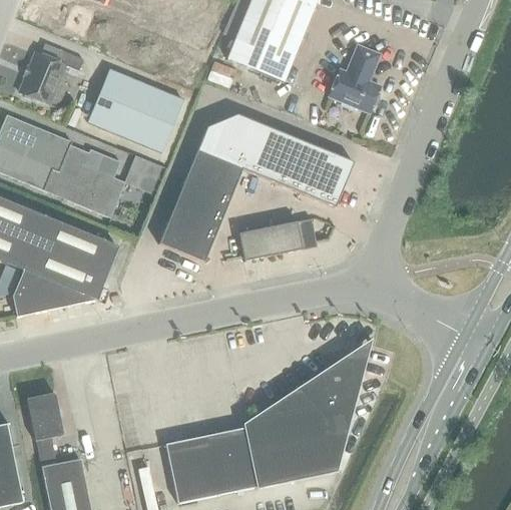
[(40,0),(78,15),(84,0),(40,0)]
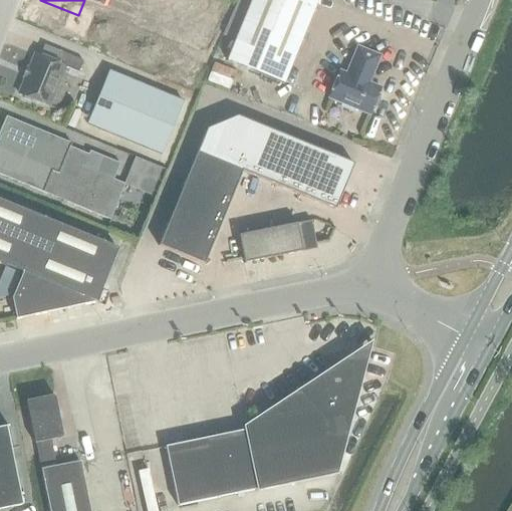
[(107,0),(105,7),(124,15),(131,0),(107,0)]
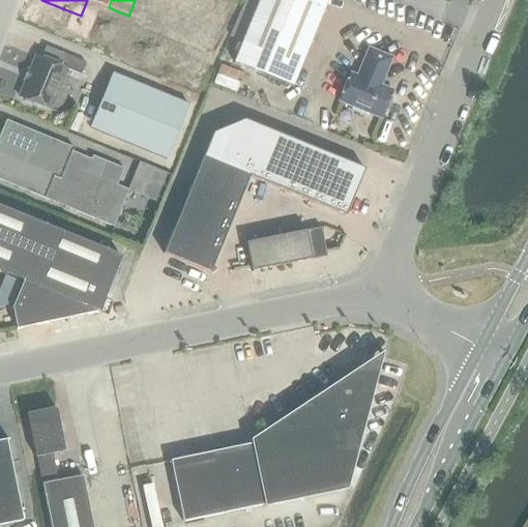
[(149,24),(158,0),(135,0),(128,16),(149,24)]
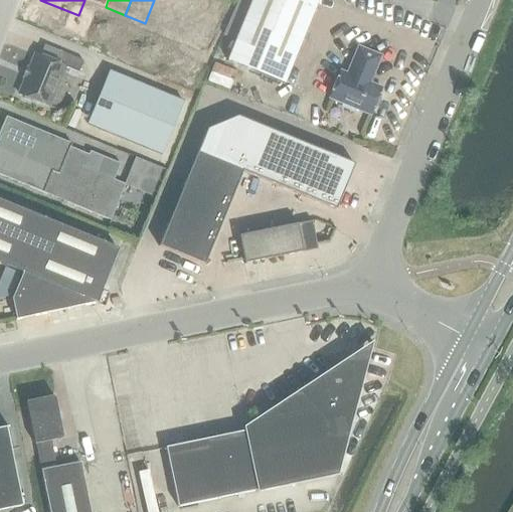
[(154,0),(145,23),(165,31),(177,0),(154,0)]
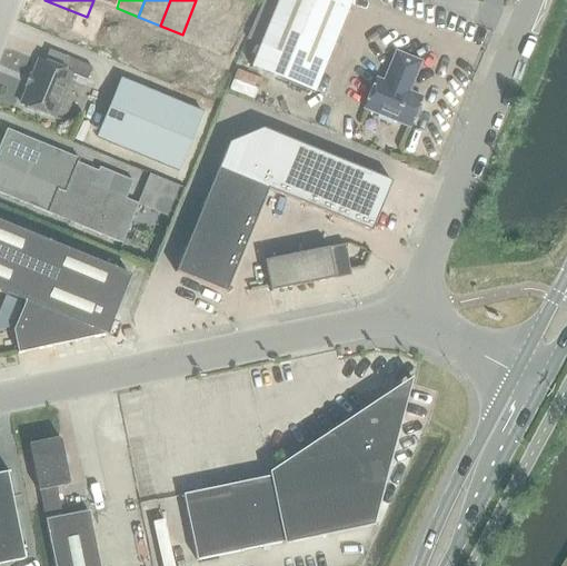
[(196,0),(182,35),(204,43),(222,0),(196,0)]
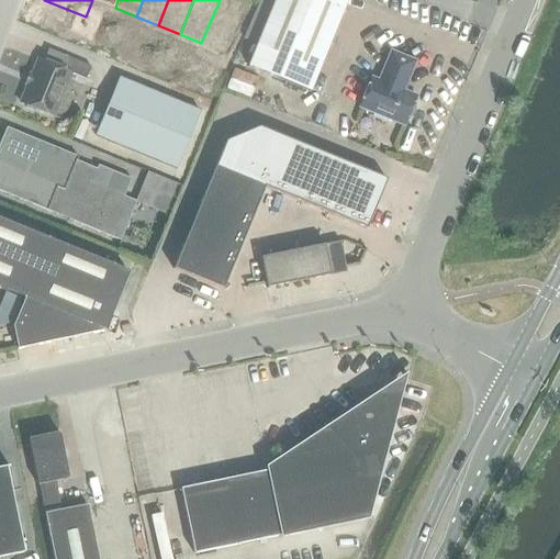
[(275,0),(249,64),(310,89),(346,0),(275,0)]
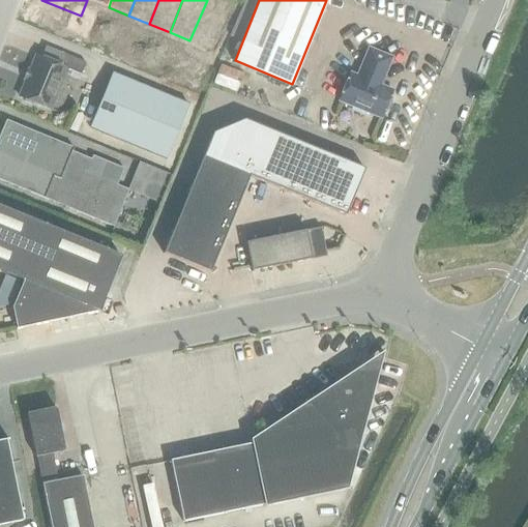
[(392,56),(370,46),(358,74),(351,71),(340,99),(353,105),(352,108),(365,114),(367,110),(382,116),(385,109),(387,110),(391,104),(392,96),(390,95),(393,88),(381,83),(392,56)]
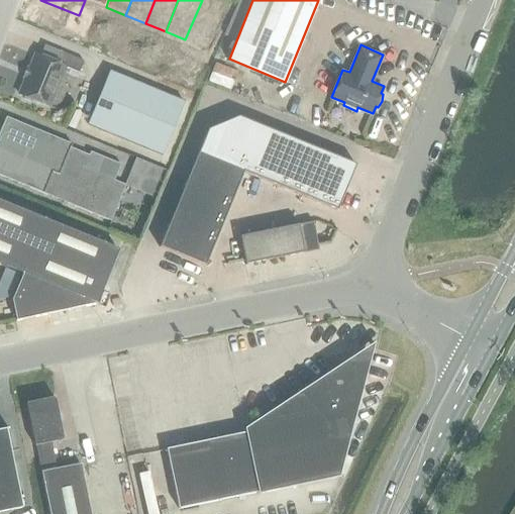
[(80,71),(85,60),(62,49),(58,62),(36,53),(20,92),(24,94),(24,97),(31,100),(34,98),(49,104),(66,65),(80,71)]
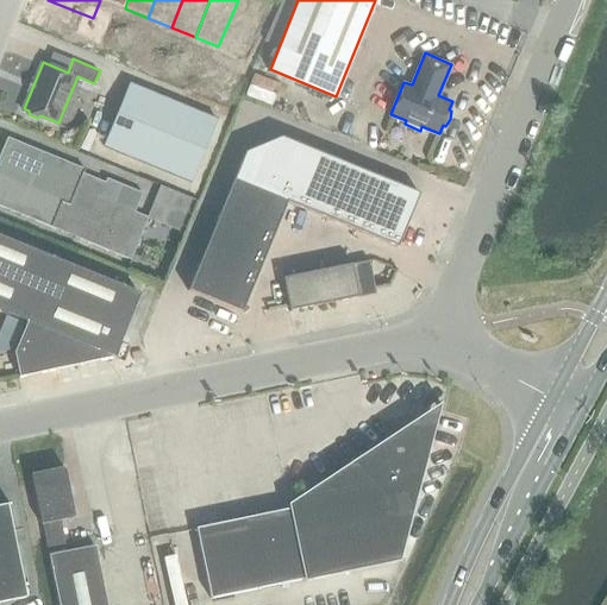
[(130,82),(104,144),(193,181),(218,118),(130,82)]
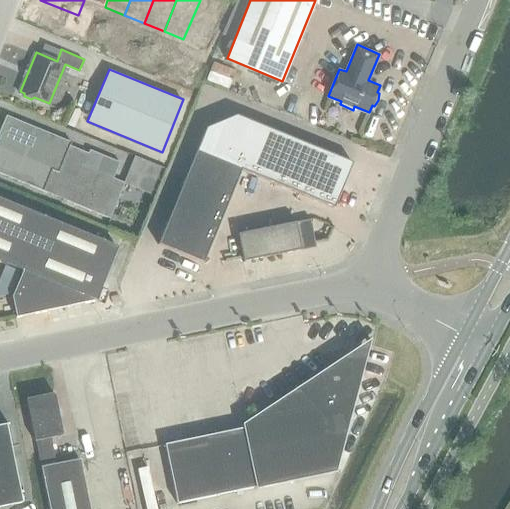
[(72,141),(6,114),(0,129),(0,171),(111,217),(125,181),(114,176),(120,161),(90,148),(89,151),(71,144),(72,141)]
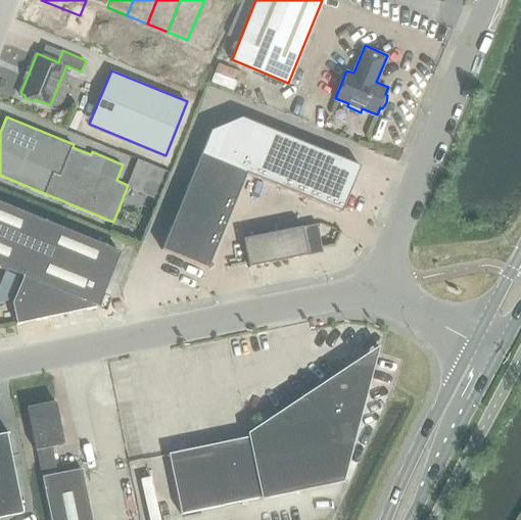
[(353,161),(337,154),(242,116),(210,130),(161,248),(208,267),(247,173),(341,210),(352,183),(361,164),(353,161)]
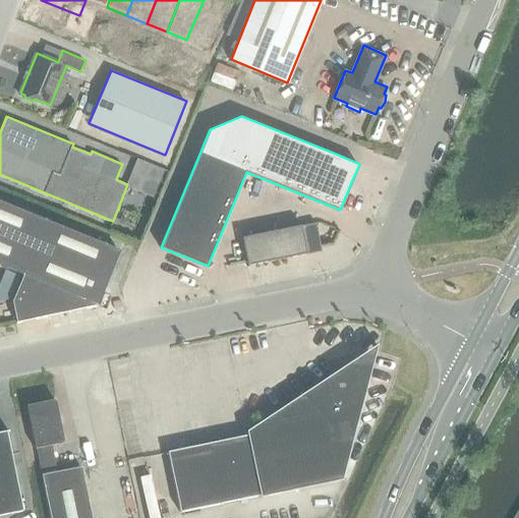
[(0,265),(7,268),(21,274),(23,275),(12,300),(16,321),(97,304),(98,304),(120,250),(0,200),(0,265)]
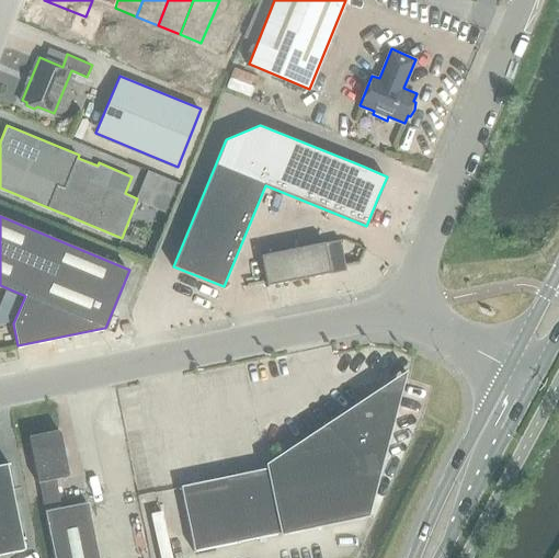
[(365,246),(358,260),(346,265),(341,238),(261,254),(265,279),(247,283),(248,284),(266,280),(267,285),(346,269),(346,266),(360,261),(366,247),(365,246)]
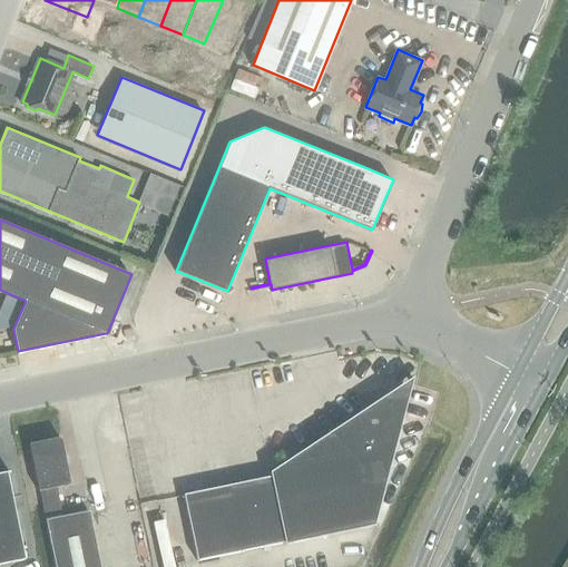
[(23,300),(8,293),(0,312),(0,326),(12,325),(23,300)]
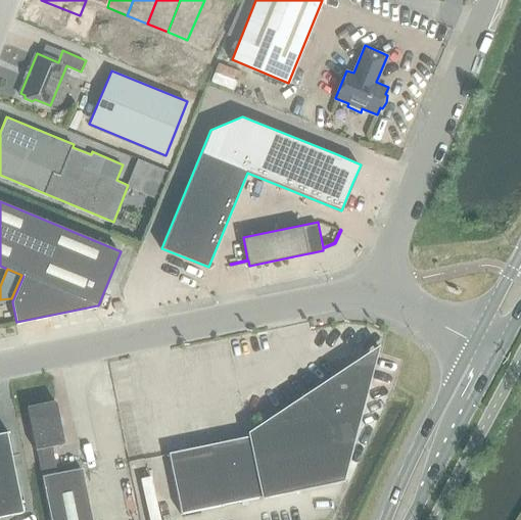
[(343,480),(354,436),(370,380),(379,344),(247,432),(248,435),(169,452),(181,513),(261,497),(262,498),(343,480)]
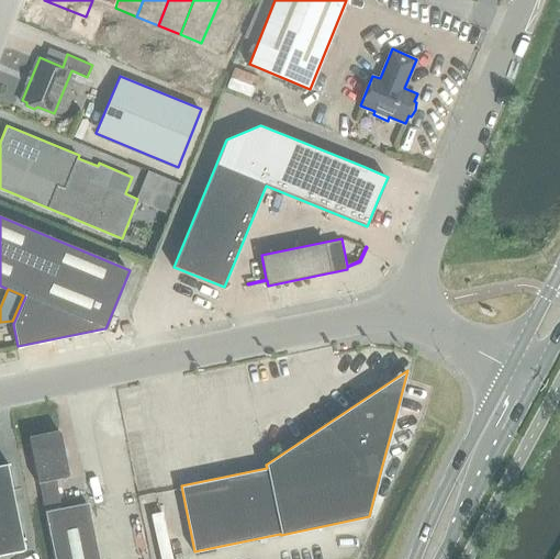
[(60,429),(29,436),(38,482),(40,482),(55,558),(99,558),(88,502),(62,507),(62,505),(56,479),(69,477),(60,429)]
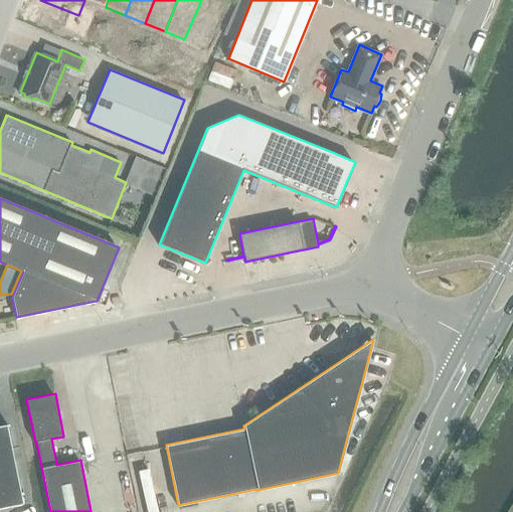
[(0,508),(23,504),(7,427),(9,425),(9,424),(0,425),(0,508)]
